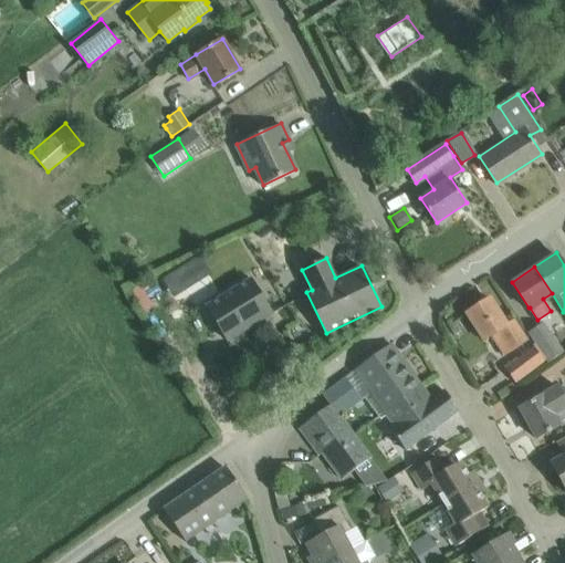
[(250,278),(205,305),(226,341),(228,339),(270,313),(271,313),(250,278)]
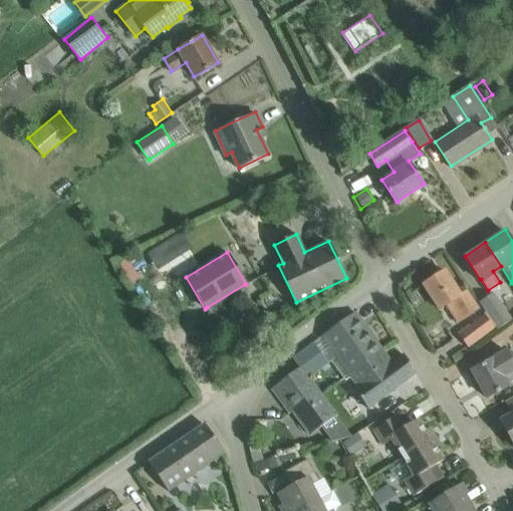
[(439,307),(447,302),(458,320),(477,307),(466,289),(460,292),(445,268),(423,283),(439,307)]
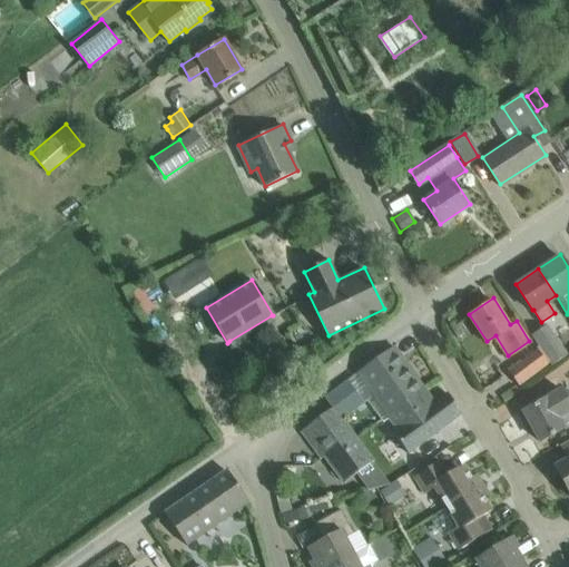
[(532,333),(552,363),(566,354),(546,324),(532,333)]
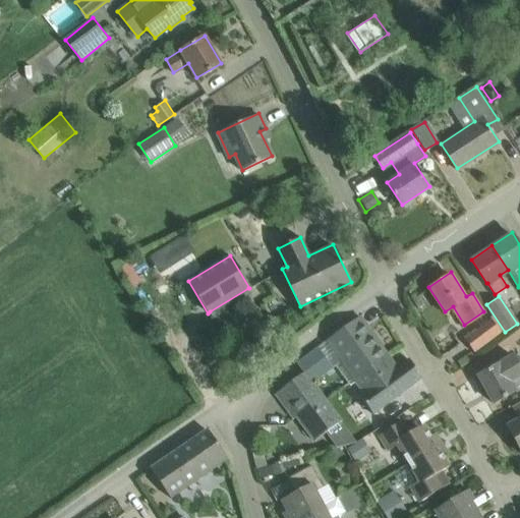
[(311,381),(334,364),(349,384),(355,379),(360,387),(356,389),(361,395),(360,396),(371,412),(420,377),(409,357),(396,366),(360,315),(296,361),(303,371),(304,370),(311,381)]
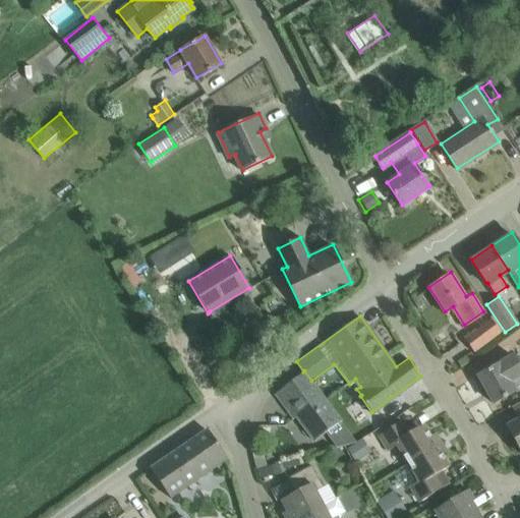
[(462,338),(472,352),(499,333),(488,319),(462,338)]
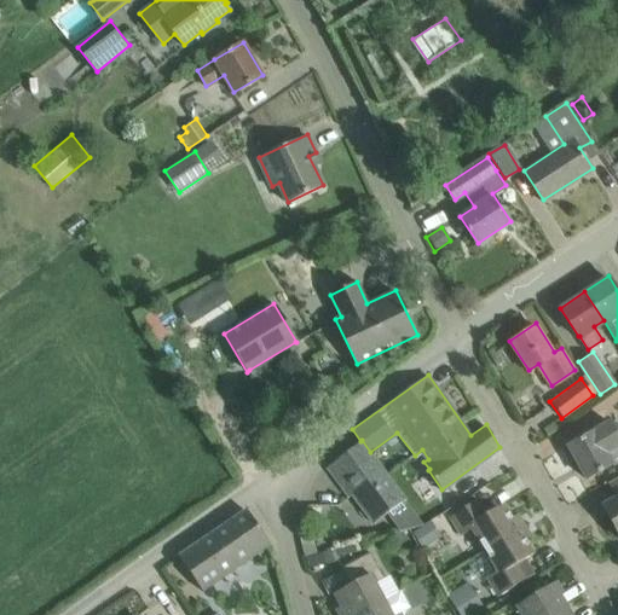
[(587,477),(612,462),(611,459),(617,454),(617,434),(610,419),(569,444),(587,477)]
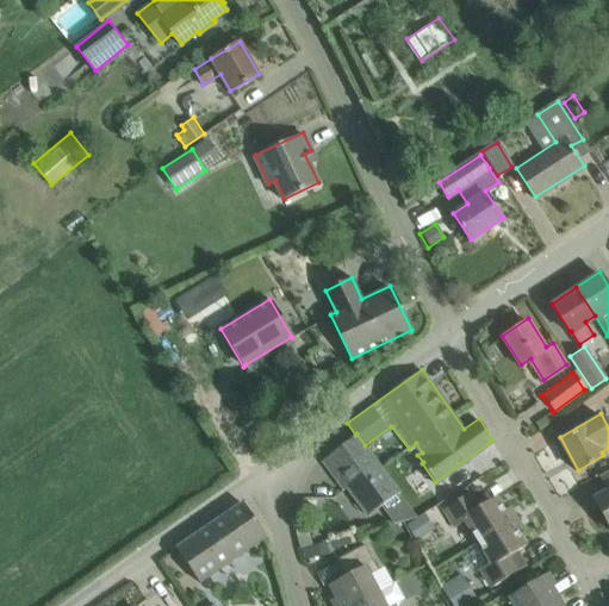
[(322,458),(335,475),(339,473),(368,514),(395,494),(398,498),(383,508),(392,522),(416,516),(365,445),(356,433),(355,435),(322,458)]
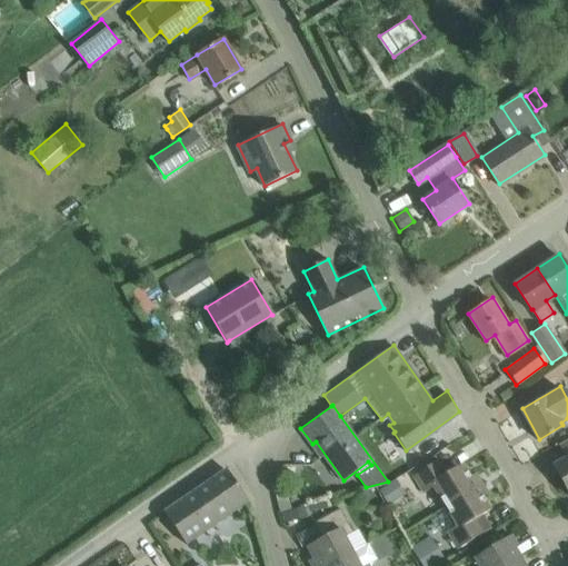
[(567,437),(567,438),(567,439),(567,455),(552,464),(567,490),(567,437)]
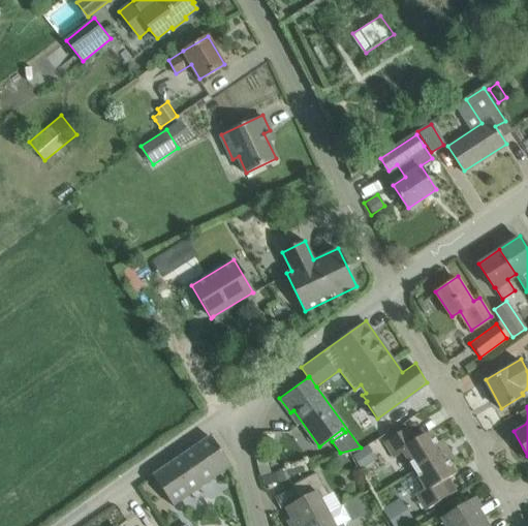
[(413,469),(448,447),(442,437),(437,441),(430,429),(423,434),(414,421),(383,440),(393,456),(402,451),(413,469)]
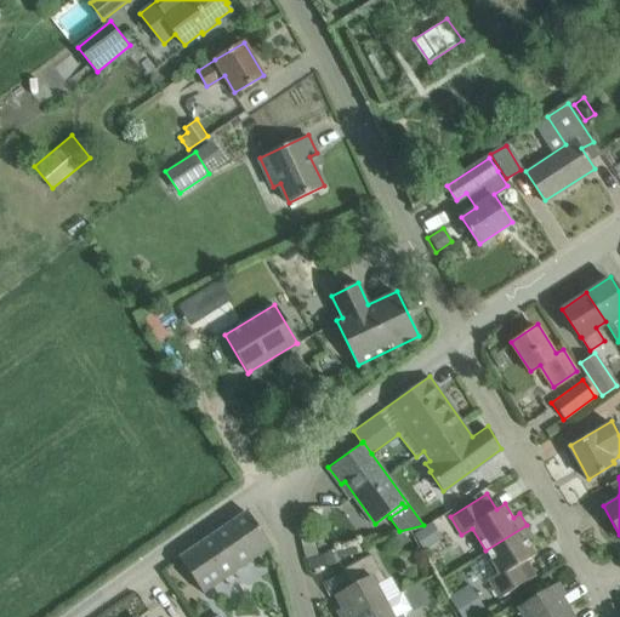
[(203,590),(271,544),(246,510),(180,556),(203,590)]
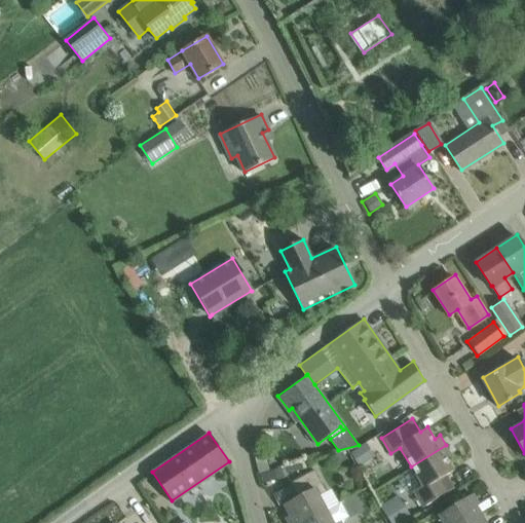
[(349,452),(357,467),(373,458),(365,444),(349,452)]
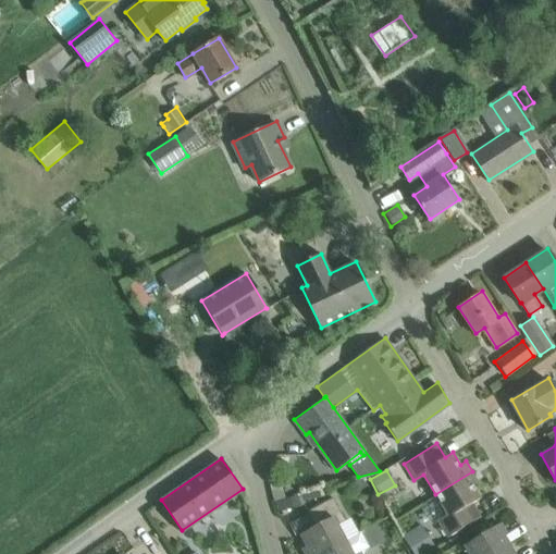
[(478,481),(472,471),(435,494),(446,512),(437,518),(448,536),(481,515),(472,502),(480,496),(472,484),(478,481)]
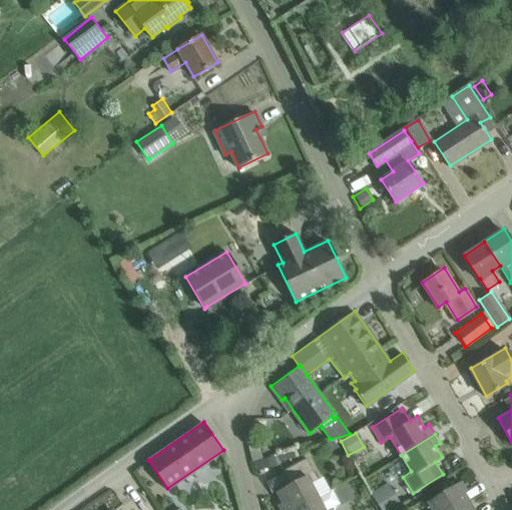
[(275,455),(253,460),(256,470),(277,464),(275,455)]
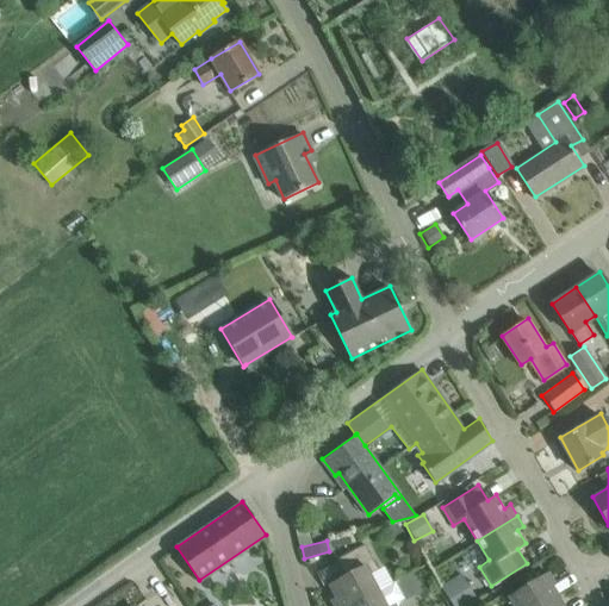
[(331,598),(335,605),(348,605),(393,582),(385,564),(378,568),(364,542),(336,557),(345,574),(329,582),(336,595),(331,598)]
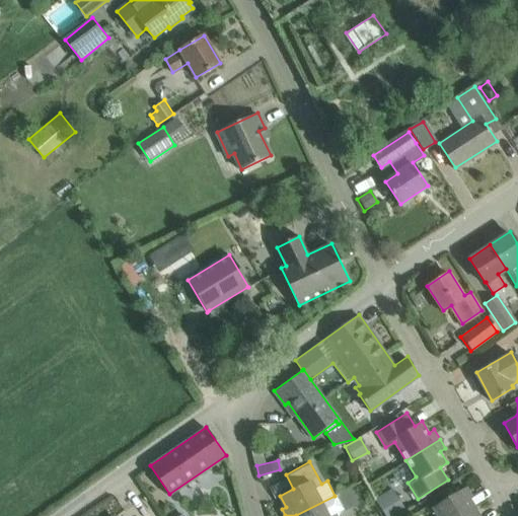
[(433,506),(438,515),(463,515),(475,509),(462,488),(433,506)]
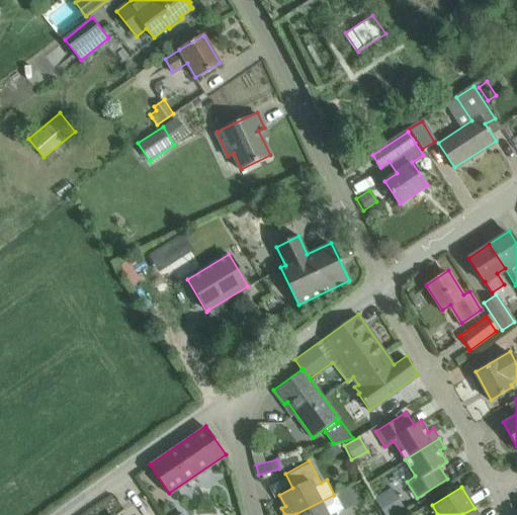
[(386,489),(373,497),(383,514),(384,514),(398,507),(386,489)]
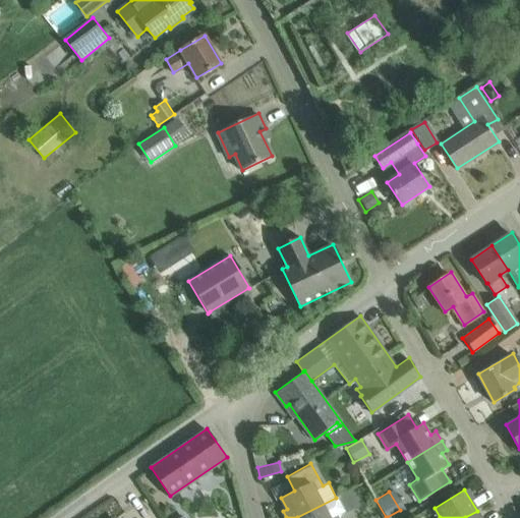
[(336,498),(297,517),(340,517),(338,513),(346,509),(339,497),(336,498)]
